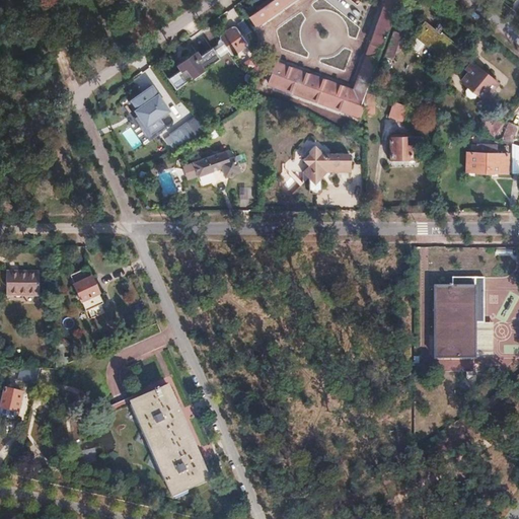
[(270,0),(249,15),(255,25),(291,0),(270,0)]
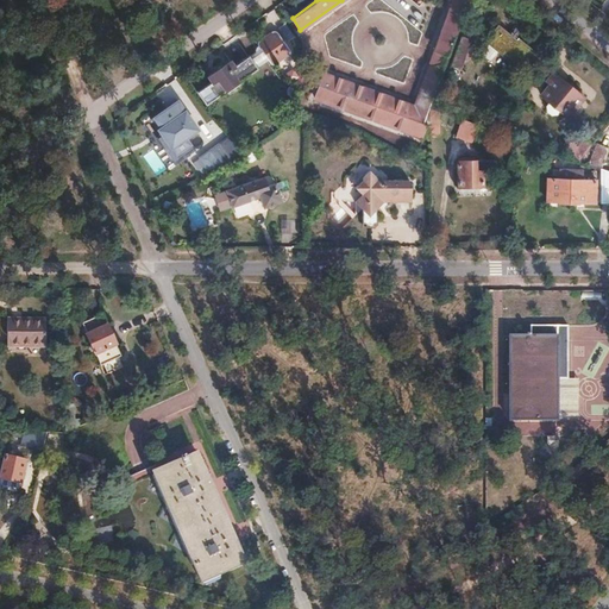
[(322,75),(314,100),(420,138),(420,137),(425,125),(422,125),(466,0),(452,0),(414,107),(322,75)]
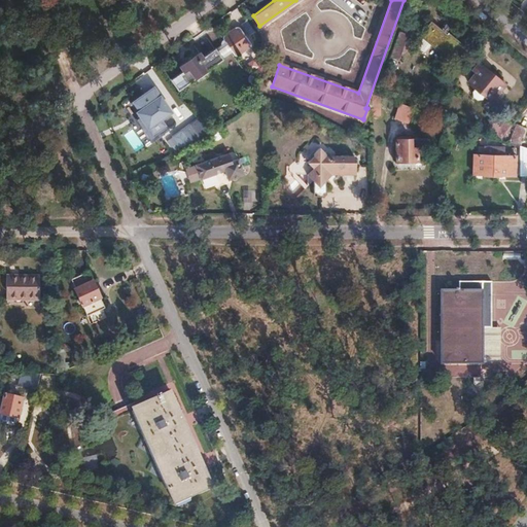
[(428,25),(419,36),(430,44),(447,59),(460,42),(448,32),(452,27),(432,11),(425,22),(428,25)]
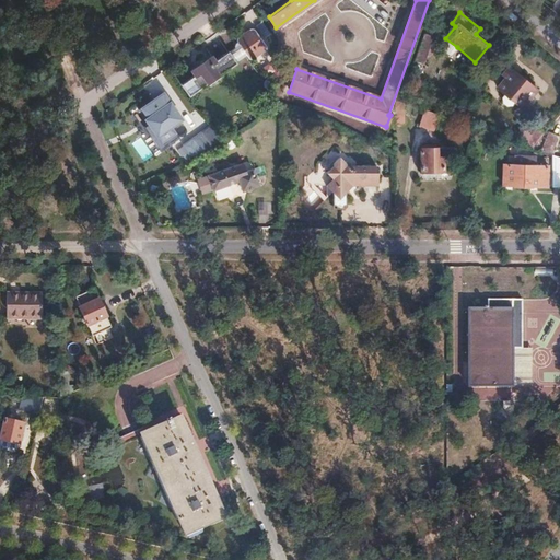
[(195,74),(182,84),(189,96),(236,62),(235,61),(246,54),(247,56),(249,57),(251,58),(254,57),(265,49),(265,47),(265,44),(255,31),(254,30),(252,28),(238,38),(237,39),(237,41),(234,44),(236,47),(229,51),(229,50),(214,60),(211,56),(191,70),(195,74)]
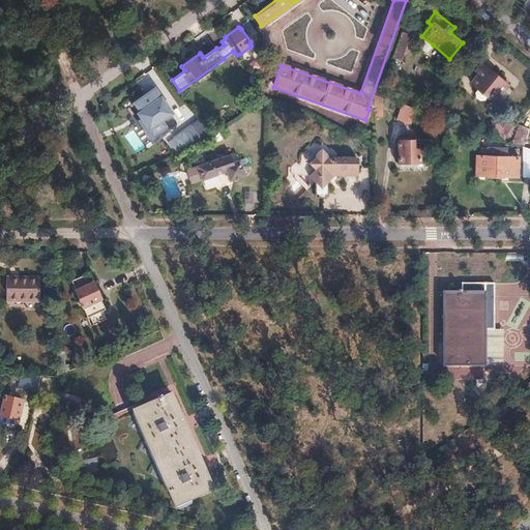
[(410,35),(401,32),(392,56),(401,59),(410,35)]
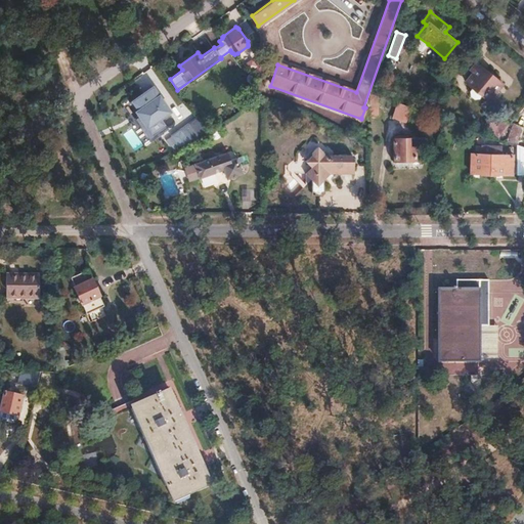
[(417,36),(411,43),(422,51),(428,44),(417,36)]
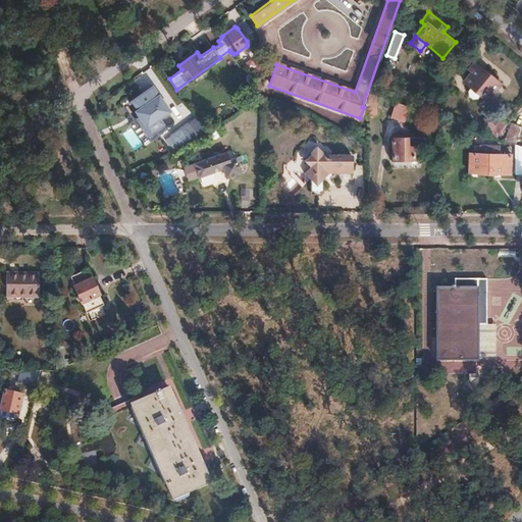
[(472,70),(465,81),(487,99),(502,83),(478,63),(477,65),(475,63),(470,68),(472,70)]
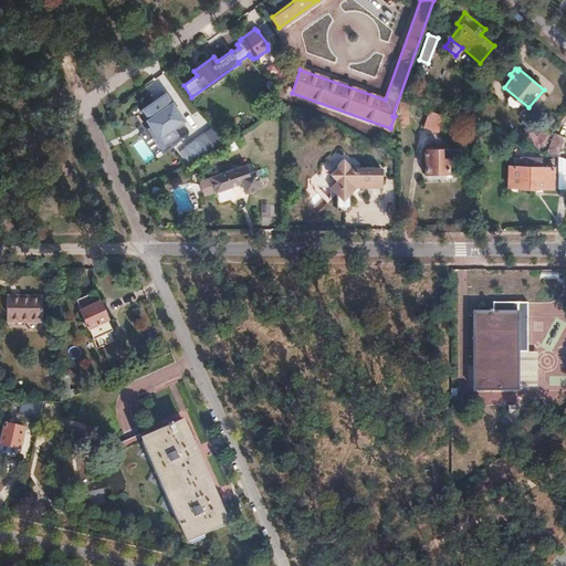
[(136,109),(159,150),(179,138),(174,128),(184,123),(166,93),(136,109)]
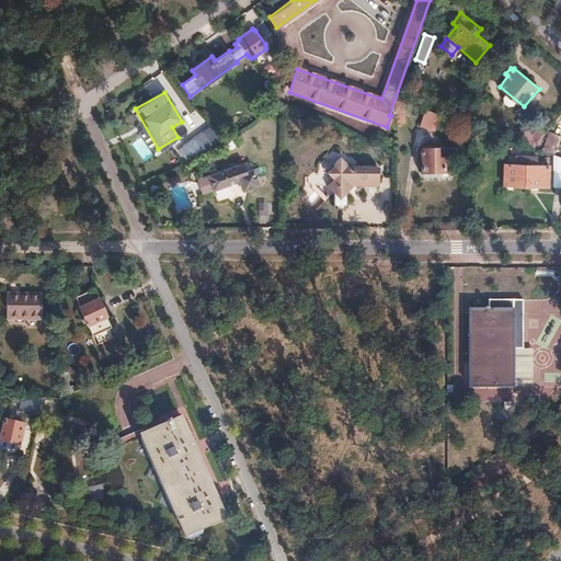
[(426,110),(420,128),(433,133),(439,115),(426,110)]
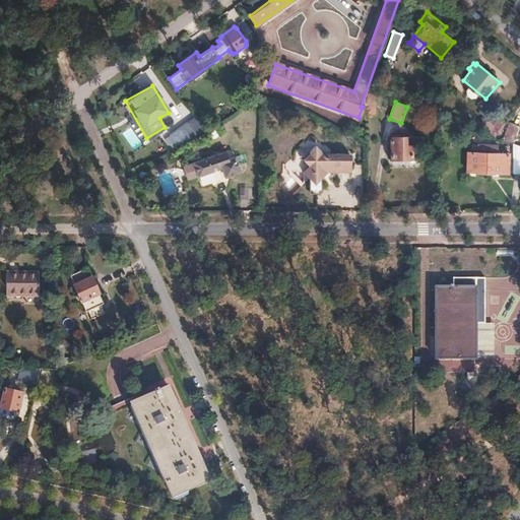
[(491,115),(485,121),(498,131),(503,125),(491,115)]
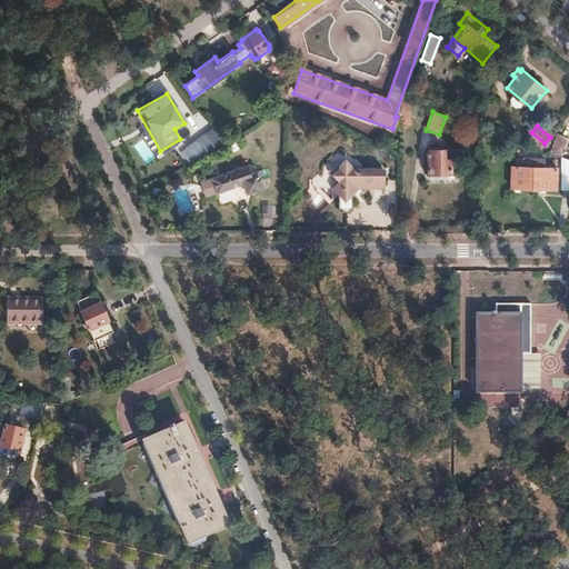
[(556,133),(549,153),(561,157),(567,138),(556,133)]
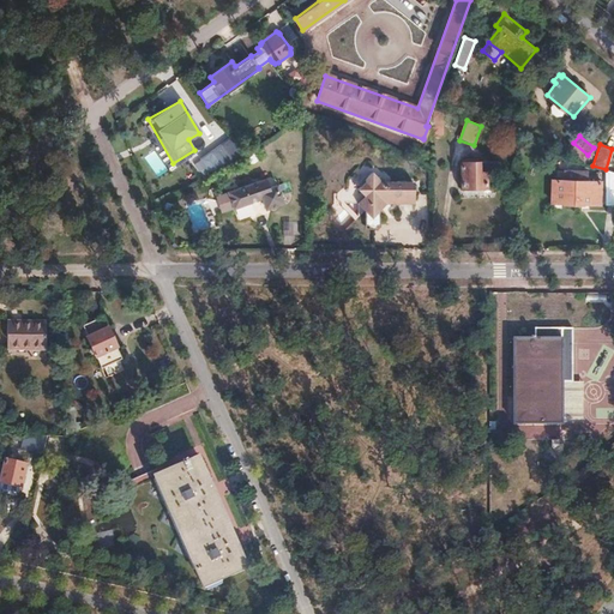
[(203,178),(232,161),(222,145),(193,162),(203,178)]
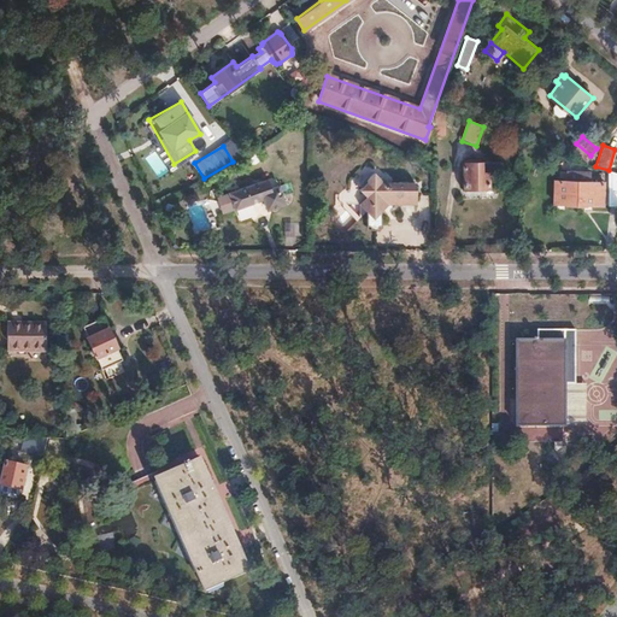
[(145,157),(158,177),(168,171),(156,151),(145,157)]
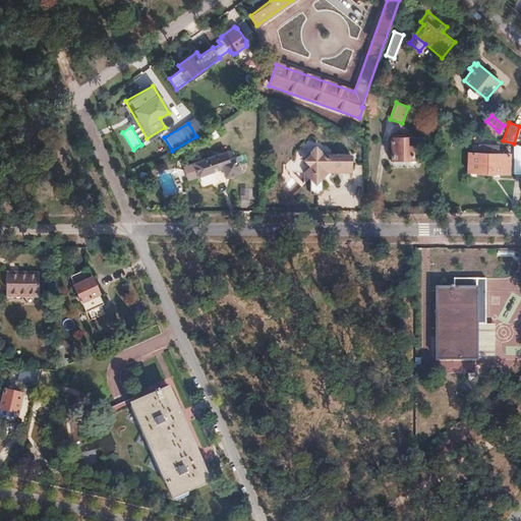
[(406,138),(392,138),(393,160),(412,160),(412,147),(406,147),(406,138)]
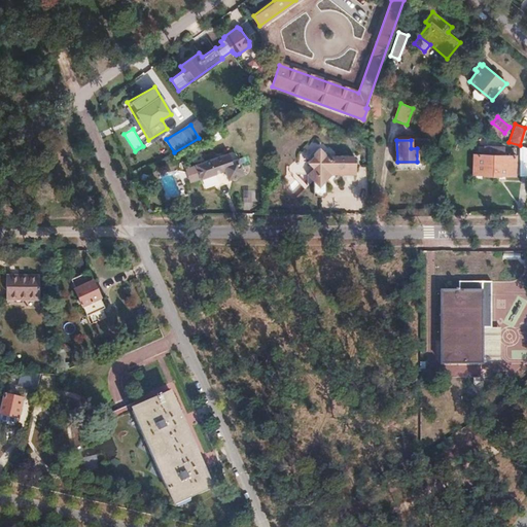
[(312,161),(305,166),(310,174),(309,183),(311,183),(310,186),(319,187),(319,185),(321,185),(324,169),(326,168),(353,171),(355,156),(353,153),(326,149),(327,147),(322,141),(313,146),(314,148),(307,152),(312,161)]
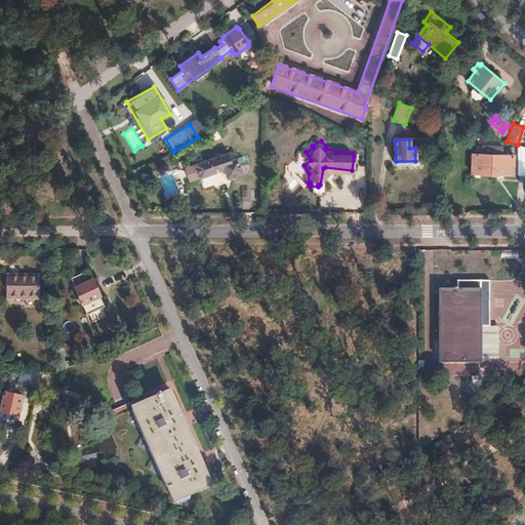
[(491,155),(472,154),(472,175),(495,175),(495,173),(511,173),(511,155),(501,155),(500,147),(491,147),(491,155)]
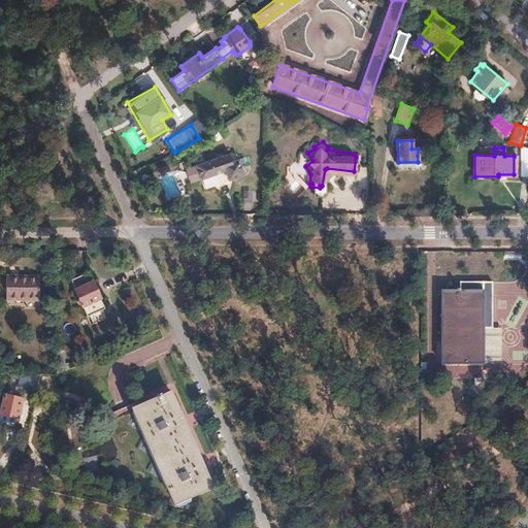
[(216,155),(183,169),(184,169),(173,174),(179,187),(189,183),(190,183),(212,172),(218,182),(232,175),(225,160),(219,162),(216,155)]
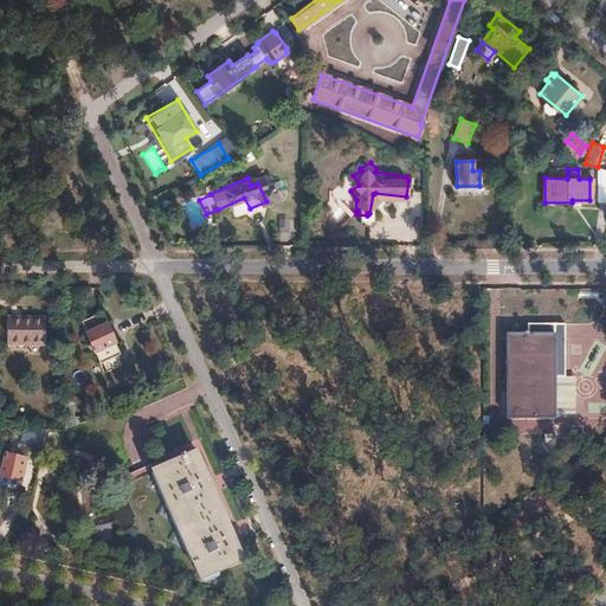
[(198,199),(186,204),(193,226),(205,221),(198,199)]
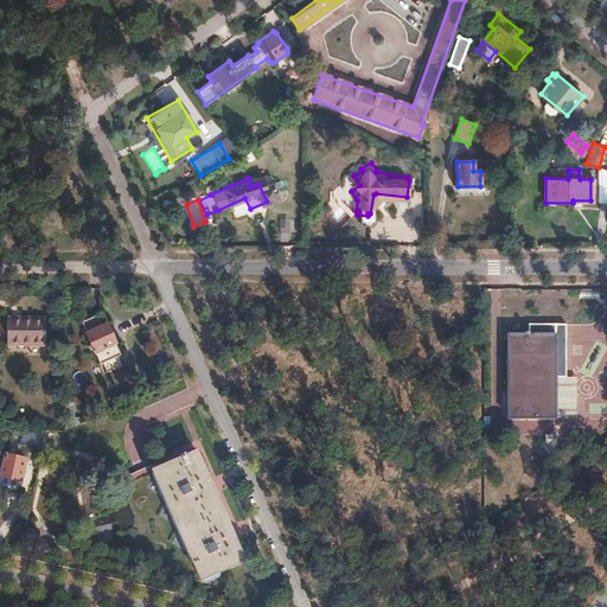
[(102,314),(83,323),(88,333),(85,334),(95,353),(96,352),(97,356),(101,364),(121,355),(117,346),(102,314)]
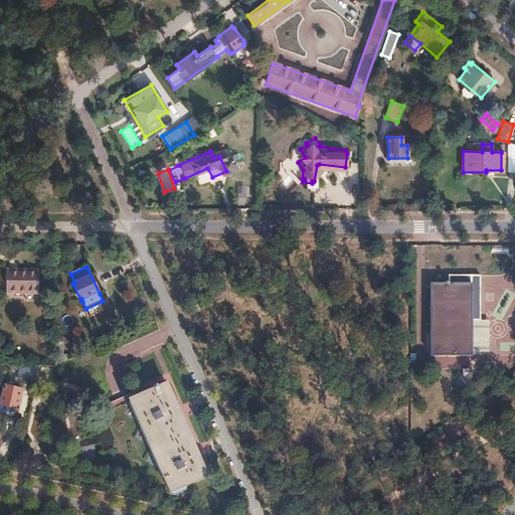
[(19,272),(6,272),(6,293),(38,292),(38,269),(19,270),(19,272)]
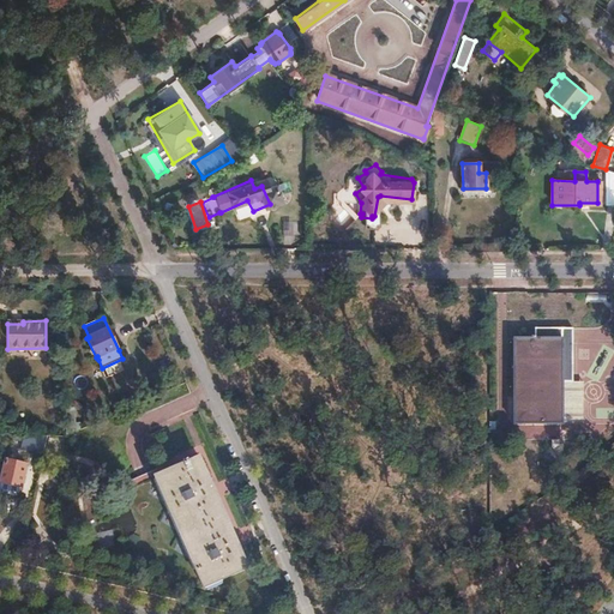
[(534,337),(513,338),(513,425),(563,423),(583,423),(584,381),(572,381),(572,327),(534,327),(534,337)]
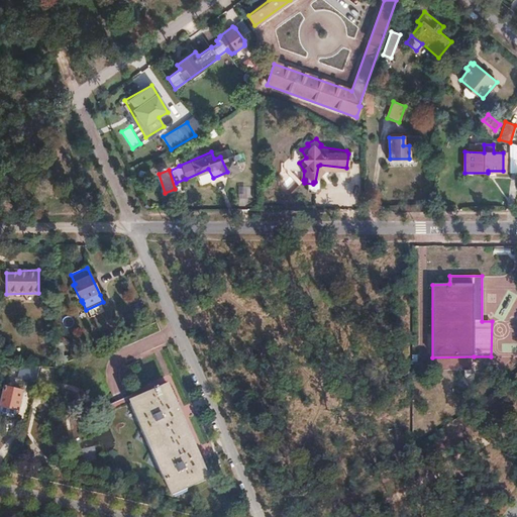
[(28,366),(25,379),(35,381),(39,366),(28,366)]
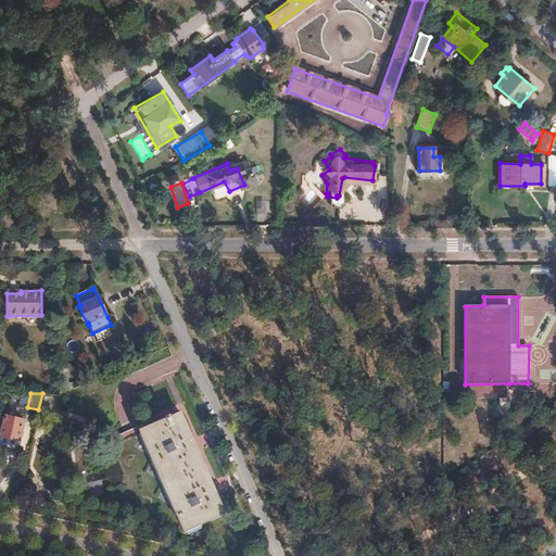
[(178,414),(139,431),(182,530),(222,513),(178,414)]
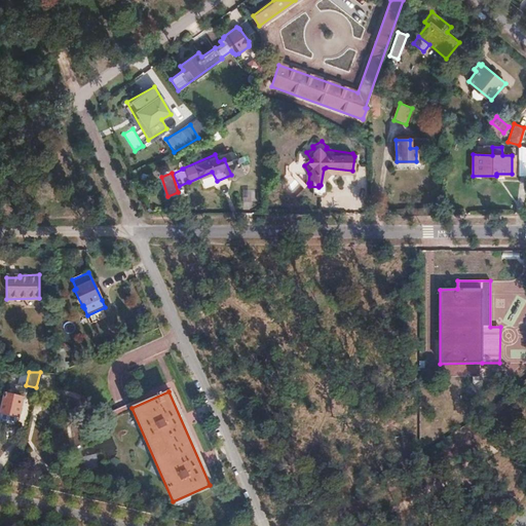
[(3,393),(0,409),(0,419),(15,423),(22,398),(3,393)]
